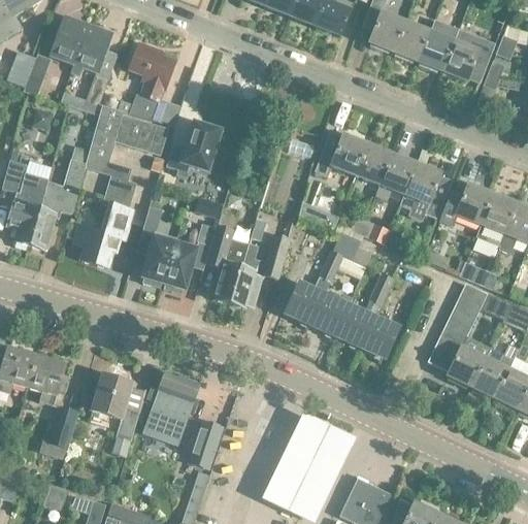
[(0,0),(0,42),(21,30),(12,17),(39,0),(0,0)]
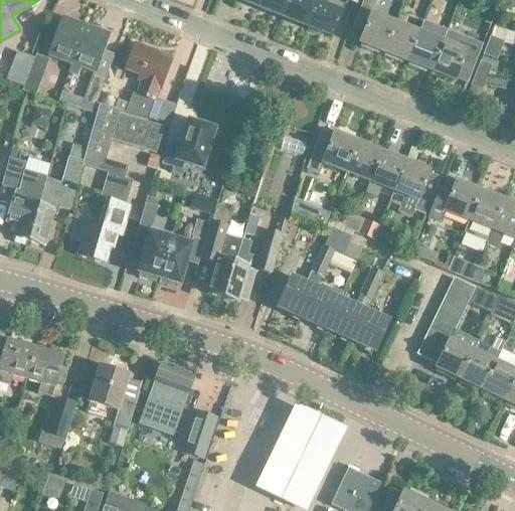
[(256,8),(260,0),(236,0),(256,8)]
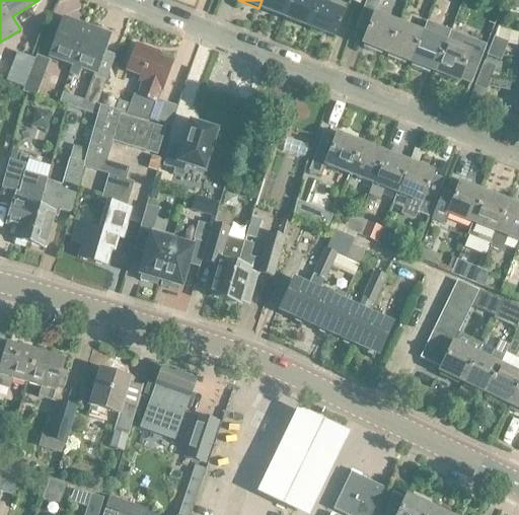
[(262,0),(258,8),(283,18),(290,0),(262,0)]
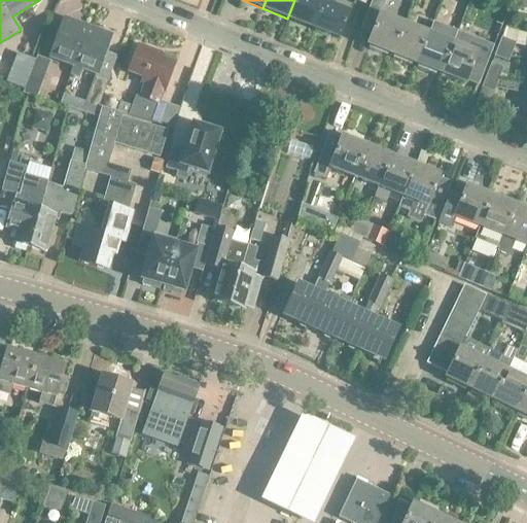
[(322,2),(317,0),(294,0),(287,19),(312,28),(322,2)]
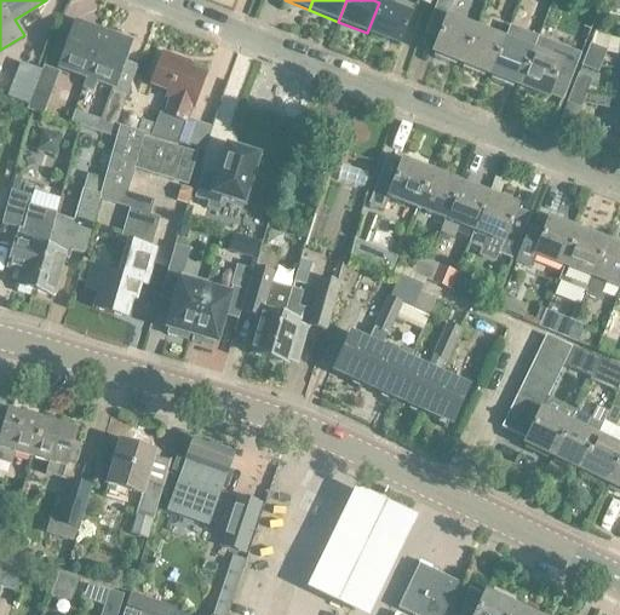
[(459,64),(474,29),(445,18),(452,0),(436,0),(423,34),(436,39),(430,53),(432,53),(431,57),(443,62),(445,59),(459,64)]
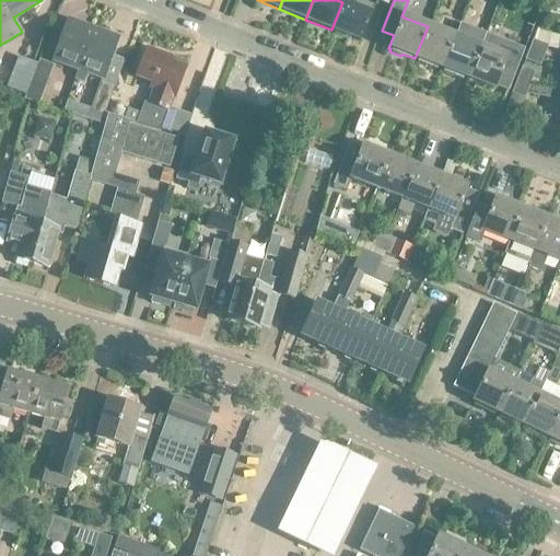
[(370,13),(342,2),(331,30),(359,41),(370,13)]
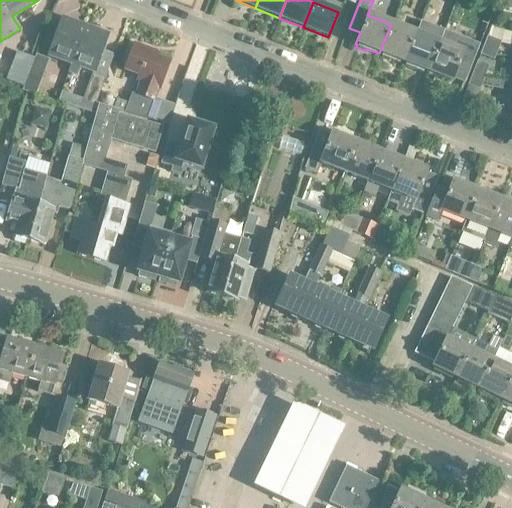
[(63,15),(49,52),(51,53),(71,60),(72,61),(85,23),(63,15)]
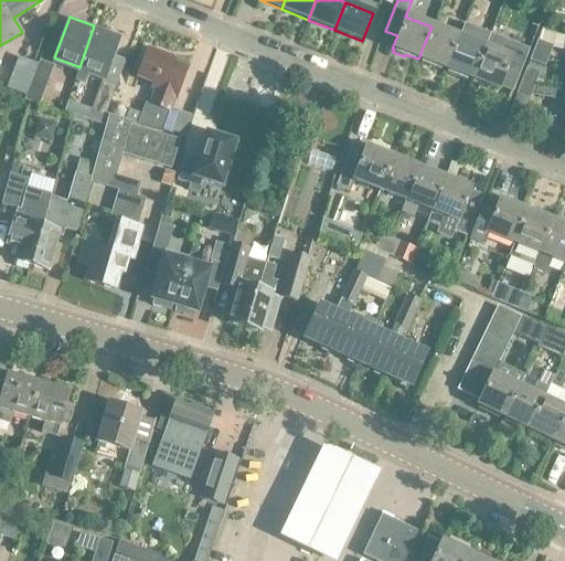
[(94,25),(80,67),(87,70),(104,76),(113,53),(119,35),(94,25)]
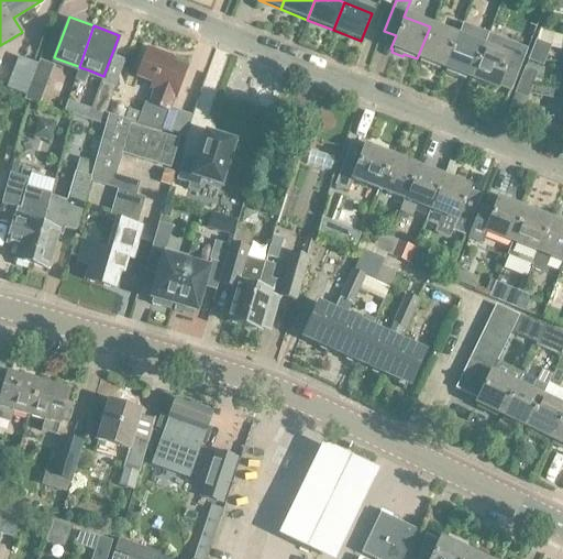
[(430,26),(417,58),(416,62),(429,67),(431,64),(443,69),(455,37),(430,26)]
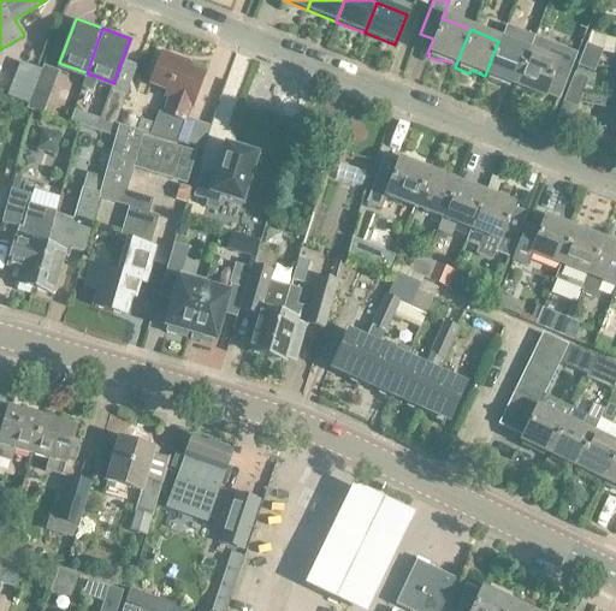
[(527,52),(513,87),(514,87),(513,90),(527,96),(528,93),(542,99),(543,96),(557,101),(580,42),(567,36),(556,64),(527,52)]
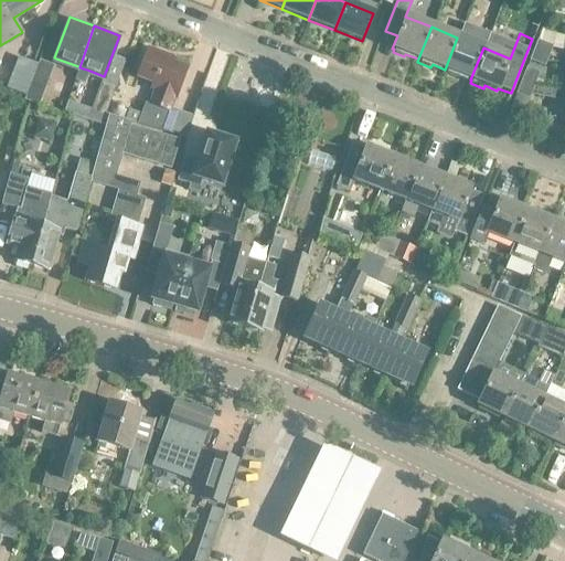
[(539,36),(532,51),(546,56),(545,60),(546,60),(554,43),(539,36)]
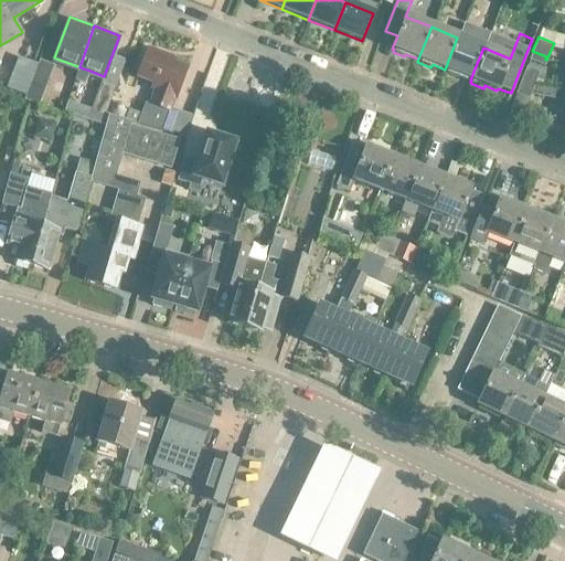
[(457,38),(445,70),(444,72),(458,78),(459,75),(470,80),(483,48),(457,38)]
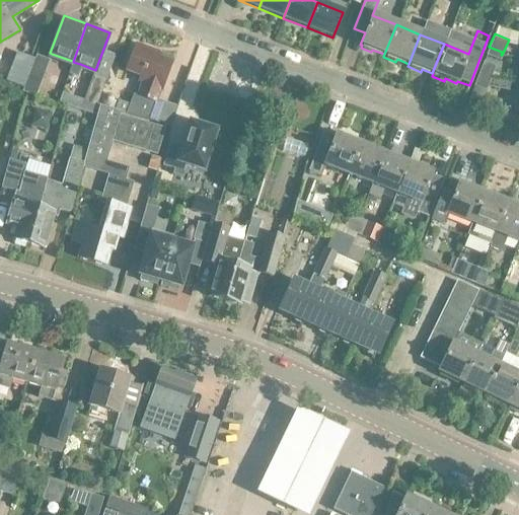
[(99,103),(98,107),(146,120),(157,88),(160,90),(169,63),(147,55),(149,51),(134,46),(125,71),(140,76),(138,81),(143,82),(138,97),(132,95),(129,101),(118,97),(115,107),(99,103)]
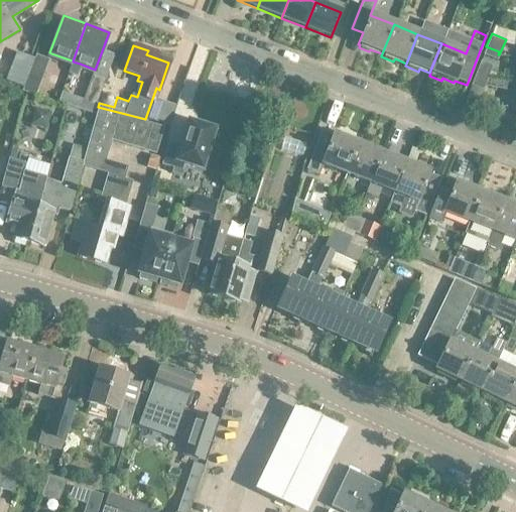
[(499,51),(486,46),(484,52),(498,58),(499,54),(498,54),(499,51)]
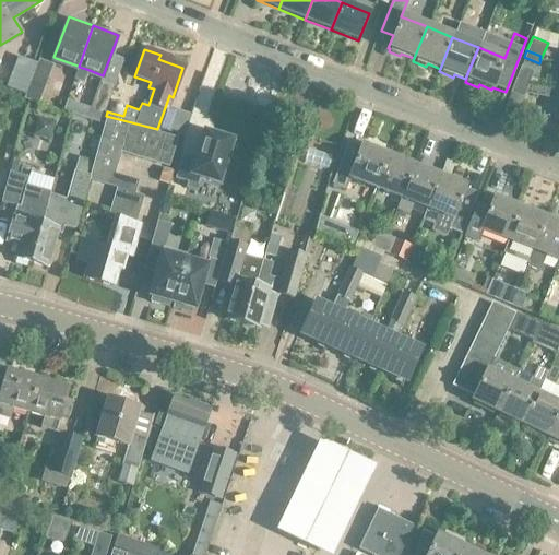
[(31,81),(26,93),(24,97),(39,102),(55,62),(51,61),(40,57),(31,81)]
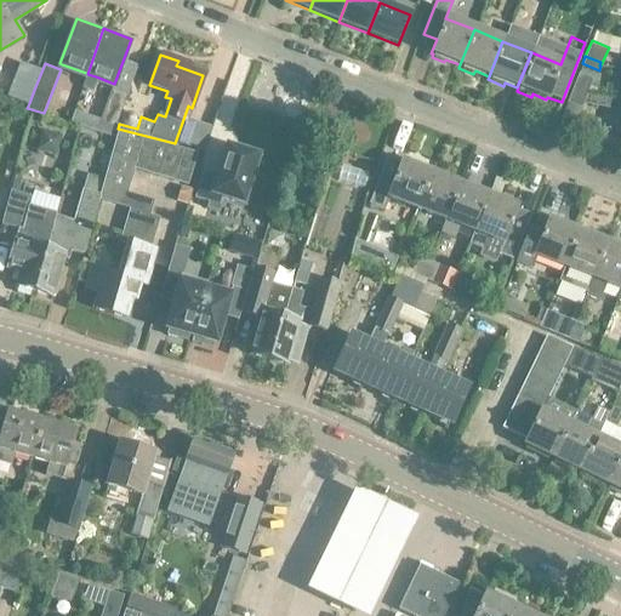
[(86,73),(83,84),(93,87),(96,77),(87,74),(86,73)]
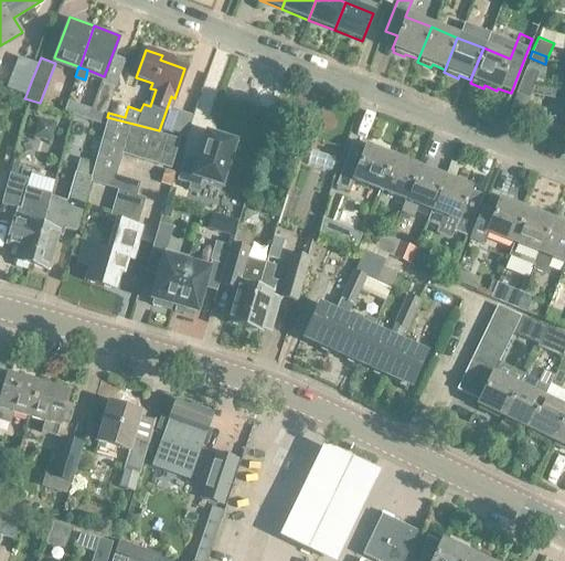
[(525,69),(514,95),(529,101),(539,74),(525,69)]
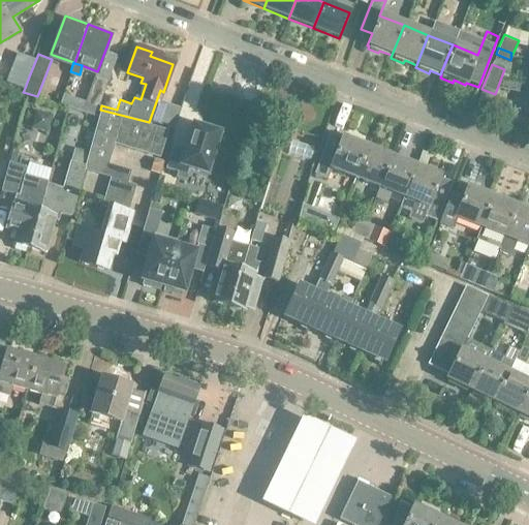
[(110,81),(96,75),(86,104),(99,109),(110,81)]
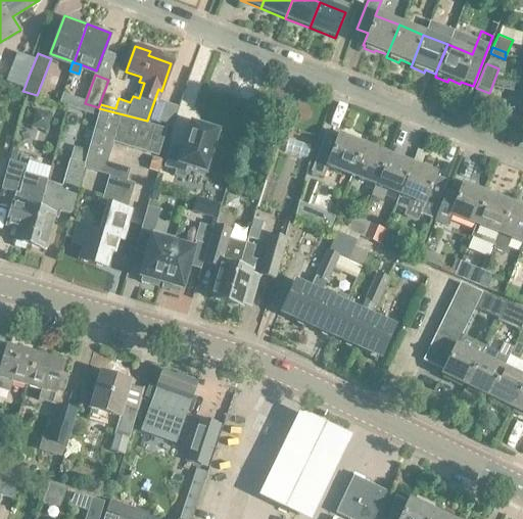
[(85,161),(84,164),(109,173),(129,179),(132,168),(107,160),(112,141),(157,154),(167,127),(147,122),(147,121),(99,108),(97,118),(94,128),(91,139),(89,147),(85,161)]
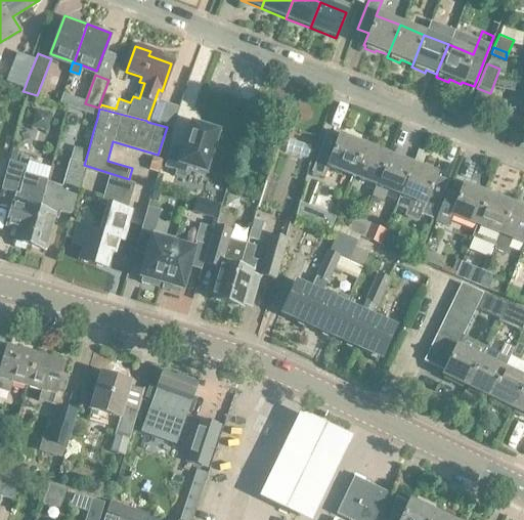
[(216,132),(188,123),(181,146),(170,142),(162,167),(173,171),(172,175),(182,179),(186,167),(203,173),(216,132)]
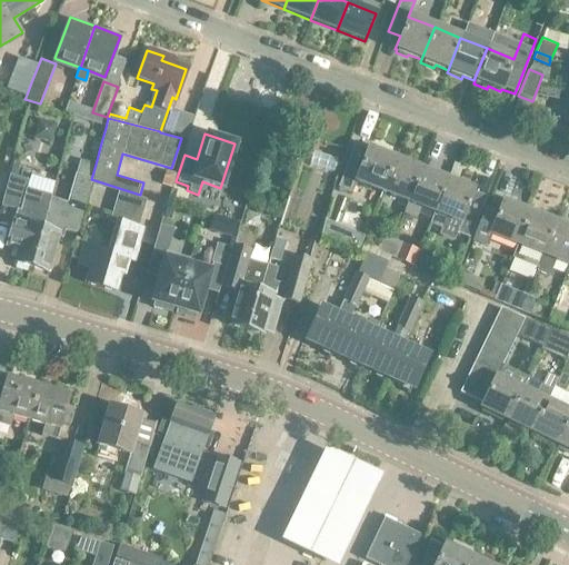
[(381,191),(393,160),(391,160),(393,157),(380,151),(378,155),(366,150),(366,151),(353,146),(338,187),(350,191),(355,181),(381,191)]
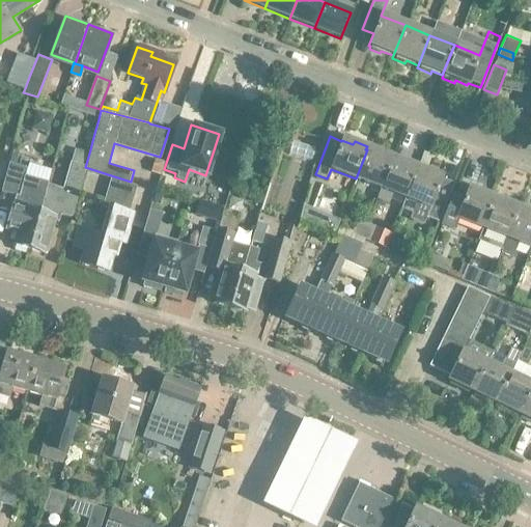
[(367,149),(356,178),(381,188),(392,160),(390,159),(391,156),(379,150),(378,154),(367,149)]
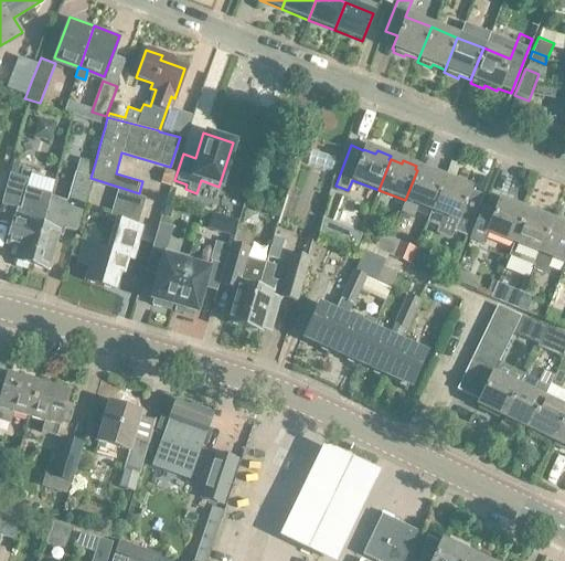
[(174,170),(164,167),(160,179),(170,181),(174,170)]
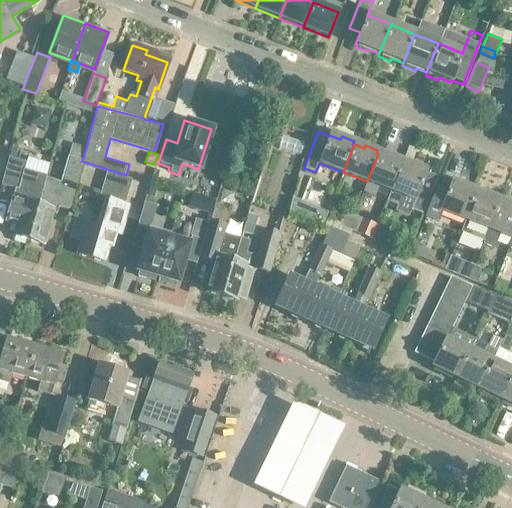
[(42,193),(29,238),(44,242),(55,204),(68,207),(81,162),(82,162),(82,161),(83,158),(67,154),(60,181),(57,180),(56,184),(47,181),(43,194),(42,193)]
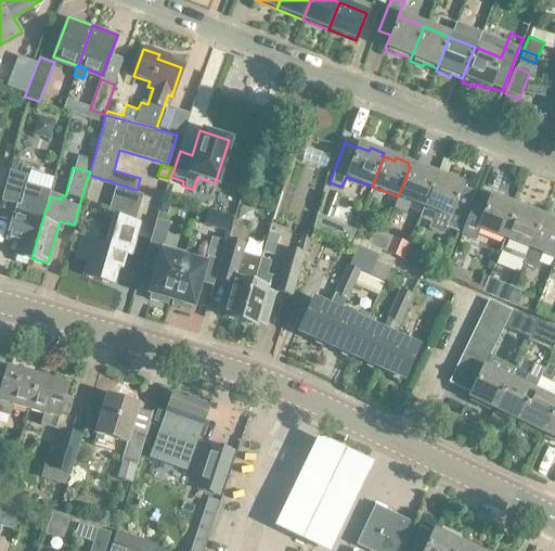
[(420,170),(410,167),(398,196),(424,206),(436,177),(434,176),(435,173),(421,167),(420,170)]
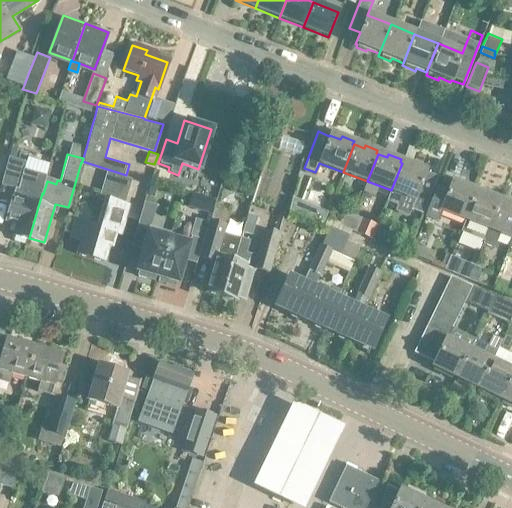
[(43,194),(47,181),(44,180),(43,184),(21,177),(25,160),(9,155),(1,183),(15,186),(6,219),(15,221),(12,233),(29,238),(42,193),(43,194)]
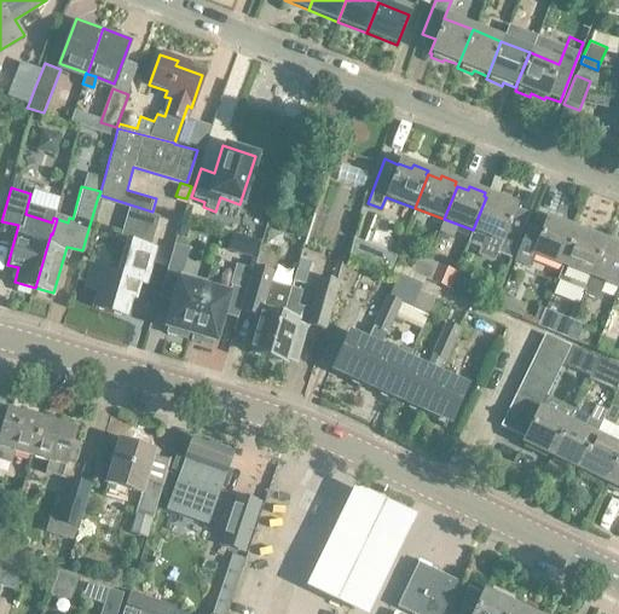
[(499,202),(486,197),(473,230),(502,242),(497,254),(510,259),(524,226),(509,220),(515,204),(501,198),(499,202)]
